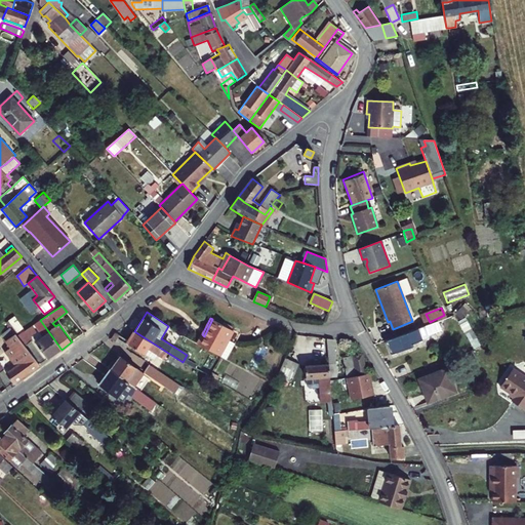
[(232,329),(212,319),(204,336),(202,334),(198,344),(226,358),(234,344),(228,339),(232,329)]
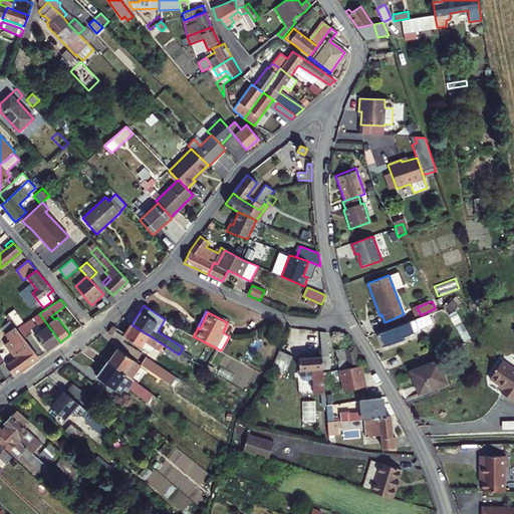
[(47,352),(60,342),(39,313),(34,317),(42,329),(35,334),(47,352)]
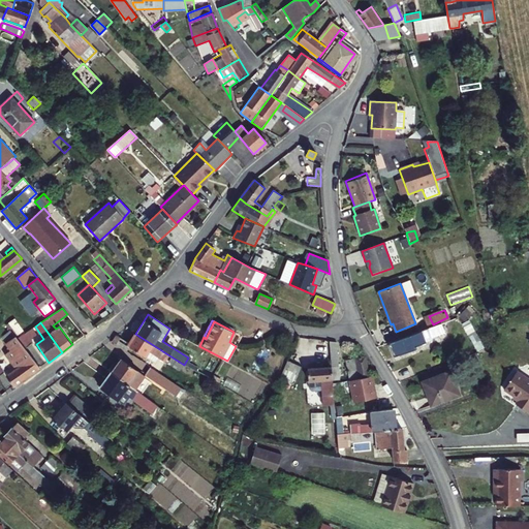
[(446,332),(443,322),(389,343),(394,356),(415,349),(414,346),(430,340),(431,338),(446,332)]
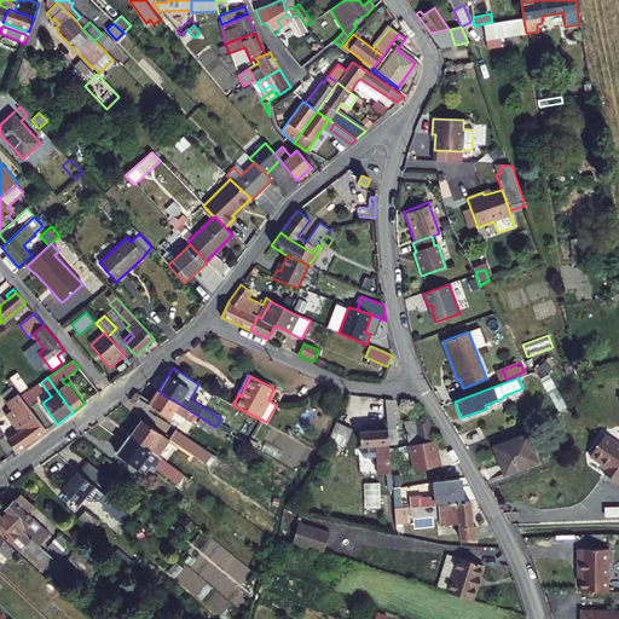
[(38,385),(21,397),(29,408),(36,401),(34,398),(42,392),(38,385)]
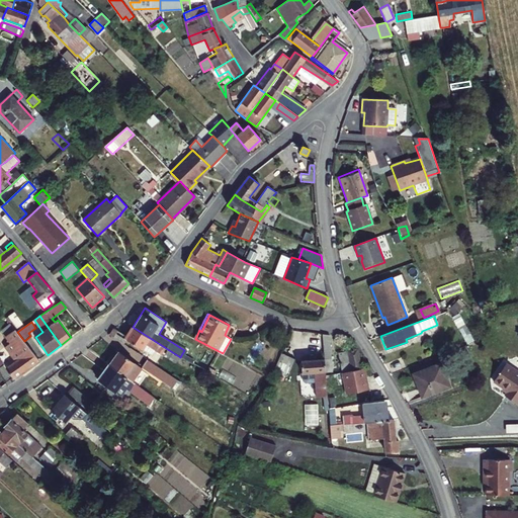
[(236,329),(229,325),(225,335),(231,339),(236,329)]
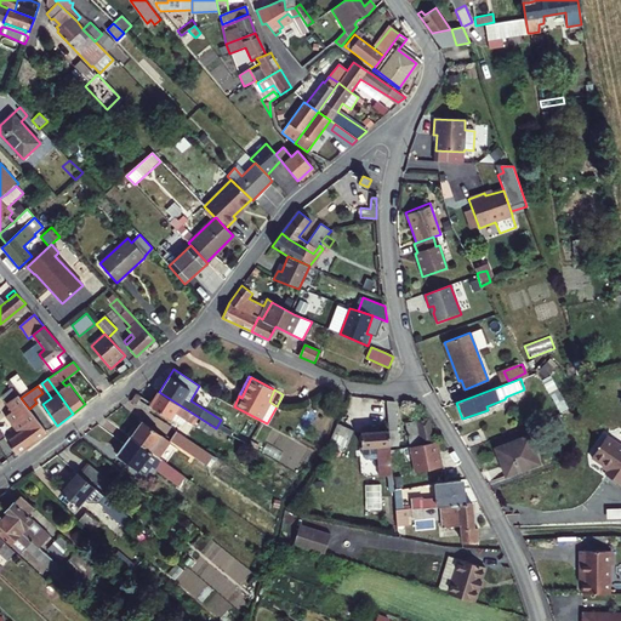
[(216,428),(159,392),(152,403),(138,394),(134,402),(149,412),(152,408),(171,419),(175,414),(211,436),(216,428)]
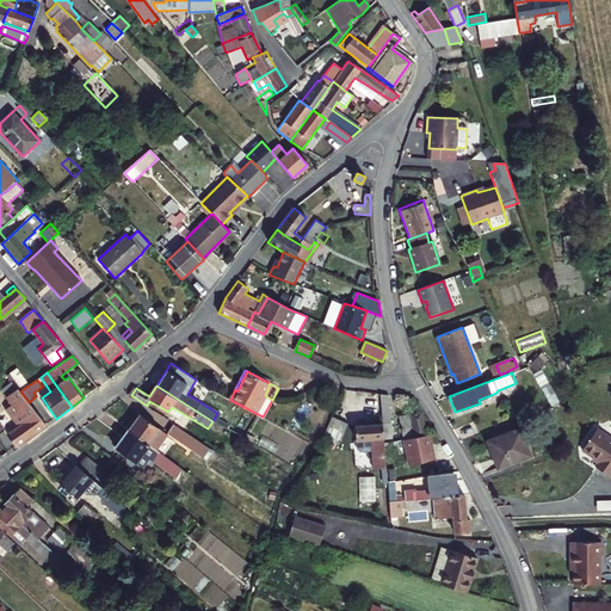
[(17,446),(47,425),(29,402),(18,388),(6,396),(13,405),(10,407),(20,424),(7,433),(17,446)]
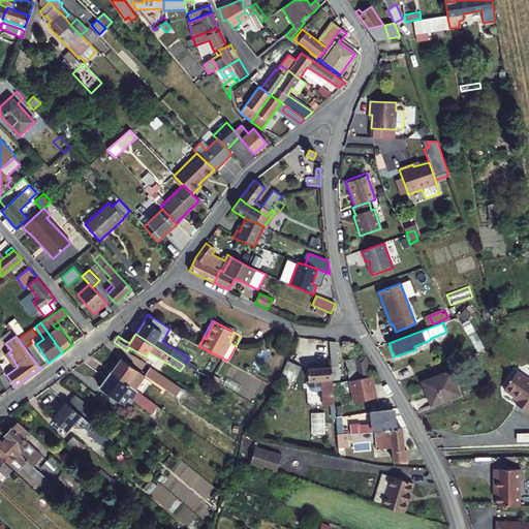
[(331,366),(332,380),(339,379),(336,342),(329,341),(331,366)]
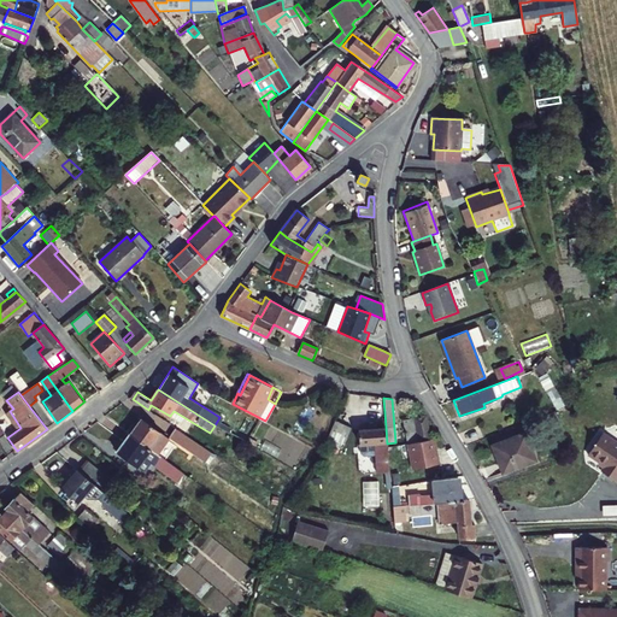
[(430,439),(425,416),(403,421),(407,444),(430,439)]
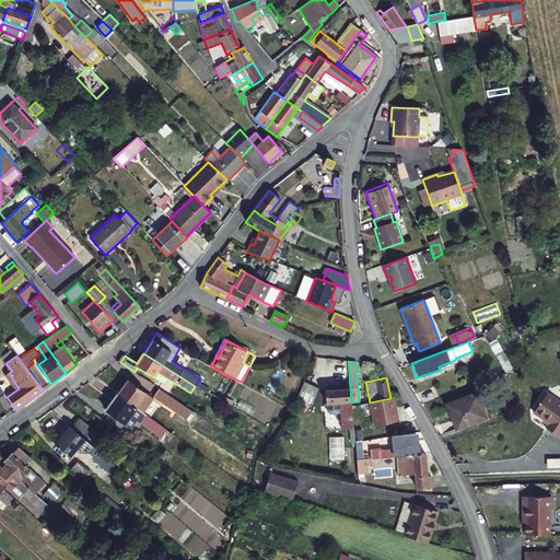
[(127,378),(117,394),(142,411),(143,412),(151,401),(142,396),(146,392),(127,378)]
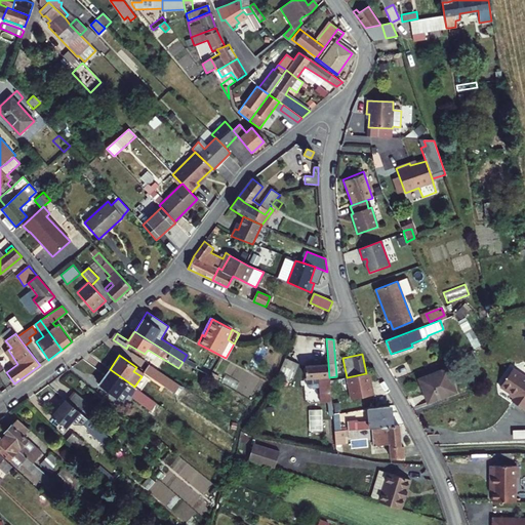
[(298,363),(285,358),(279,372),(292,377),(298,363)]
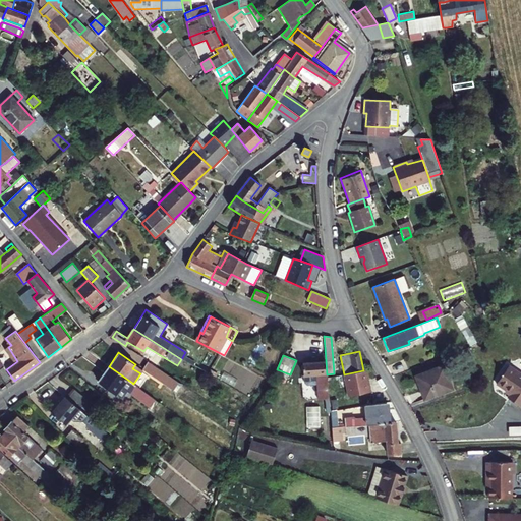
[(327,374),(326,360),(317,361),(315,357),(312,357),(311,361),(303,362),(304,374),(315,374),(317,399),(329,399),(327,374)]
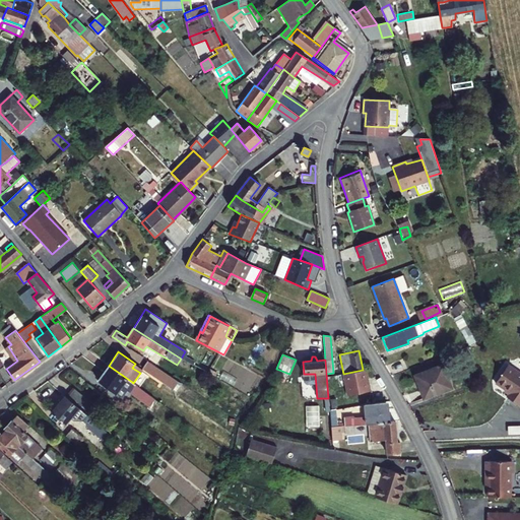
[(178,380),(147,361),(142,369),(172,389),(178,380)]
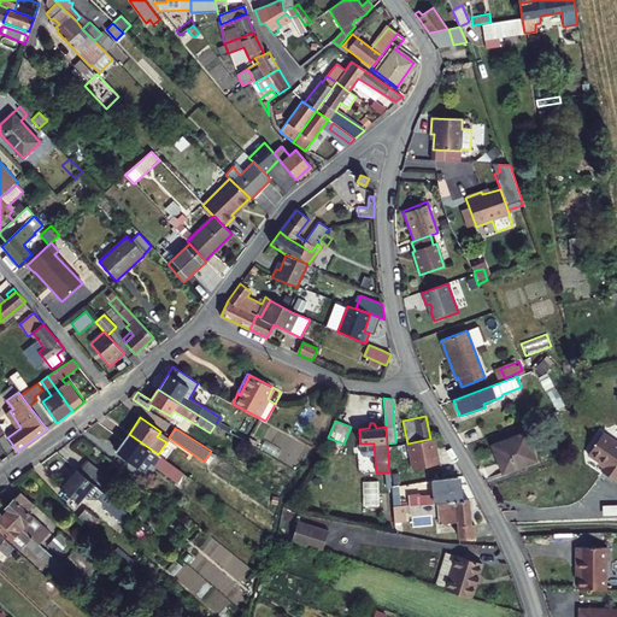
[(536,460),(526,433),(492,444),(503,472),(536,460)]
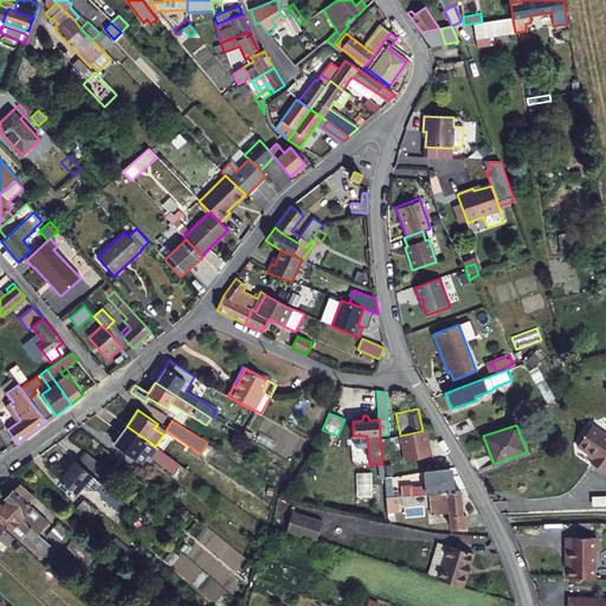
[(154,445),(127,426),(115,444),(136,459),(136,458),(142,463),(154,445)]
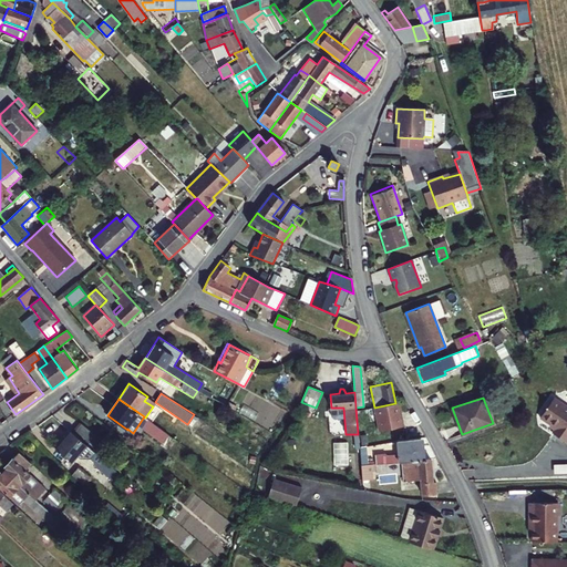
[(566,439),(566,409),(550,399),(538,419),(554,430),(550,434),(564,443),(566,439)]
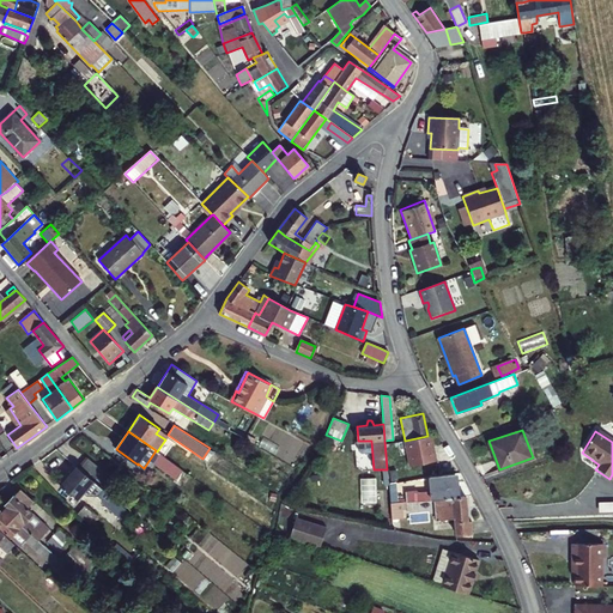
[(428,436),(405,441),(411,466),(437,460),(432,435),(428,436)]
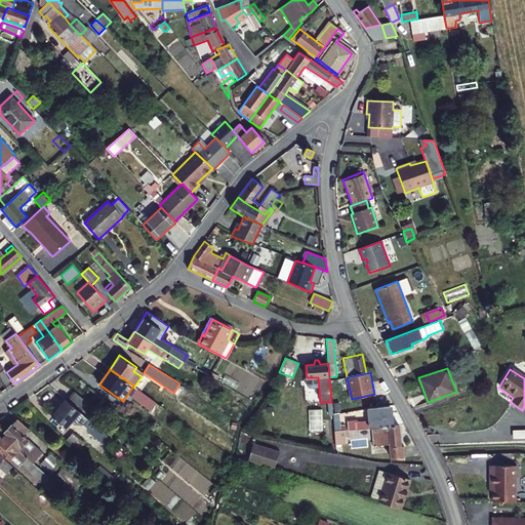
[(156,403),(136,389),(130,397),(150,410),(156,403)]
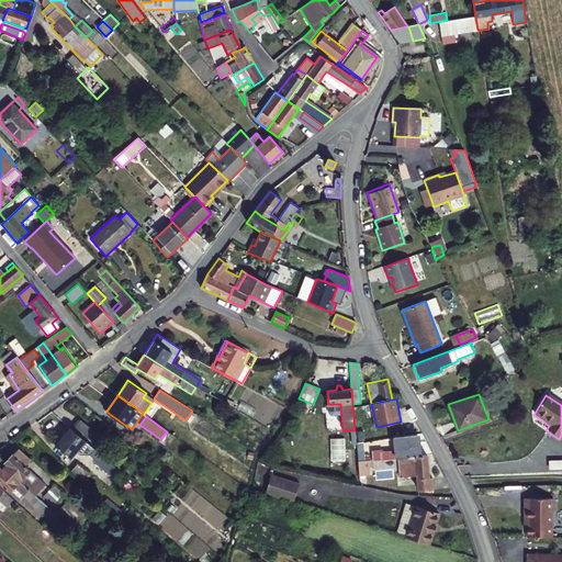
[(115,467),(69,427),(55,445),(71,459),(78,451),(80,453),(86,447),(91,451),(89,453),(94,459),(92,461),(112,478),(117,472),(113,469),(115,467)]
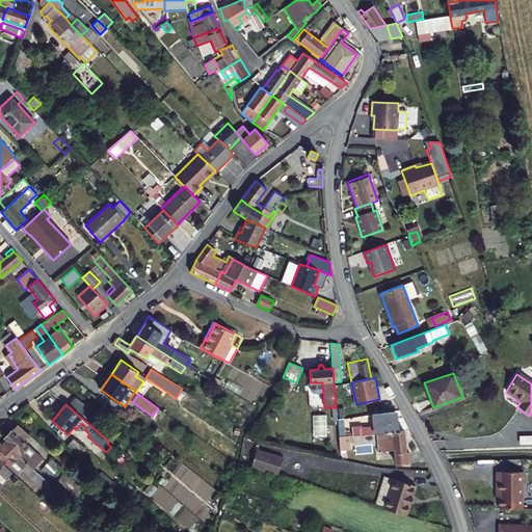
[(352,426),(352,435),(372,434),(378,433),(397,431),(395,411),(372,413),(373,426),(362,427),(362,425),(352,426)]
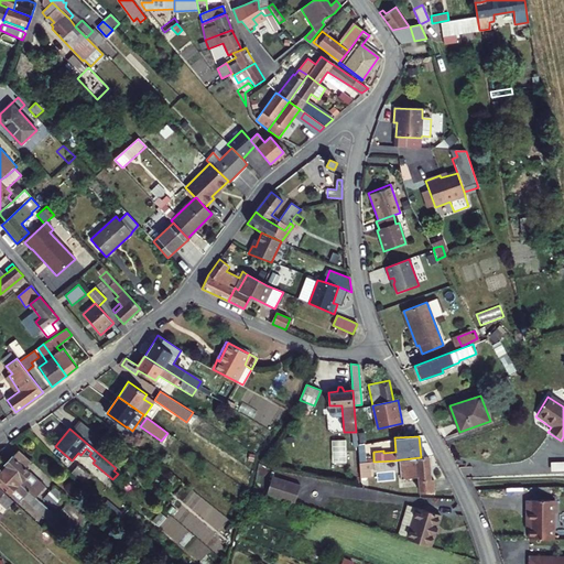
[(4,468),(35,497),(45,487),(24,468),(31,462),(18,449),(3,465),(6,467),(4,468)]
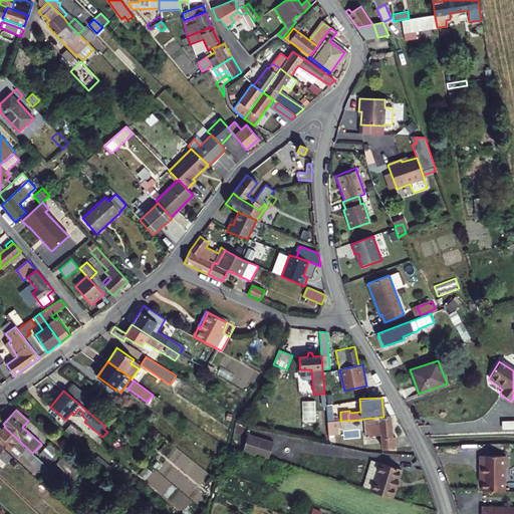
[(392,417),(383,417),(365,419),(366,436),(381,435),(382,449),(396,448),(395,437),(393,437),(392,417)]
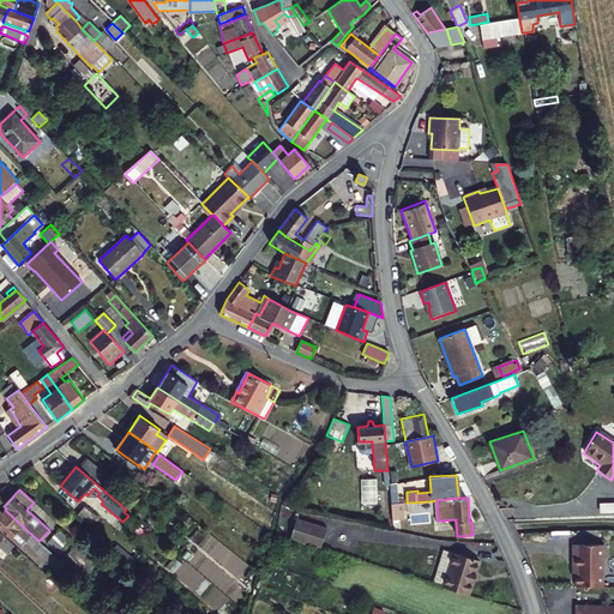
[(431,510),(429,501),(407,503),(391,504),(392,523),(399,523),(399,519),(403,519),(403,510),(408,510),(408,512),(431,510)]
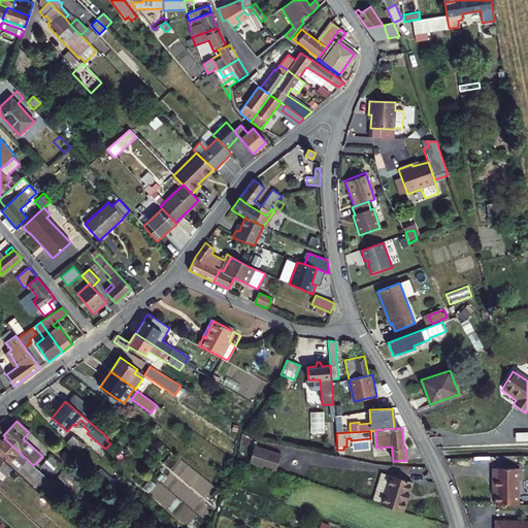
[(84,446),(72,436),(68,442),(78,452),(84,446)]
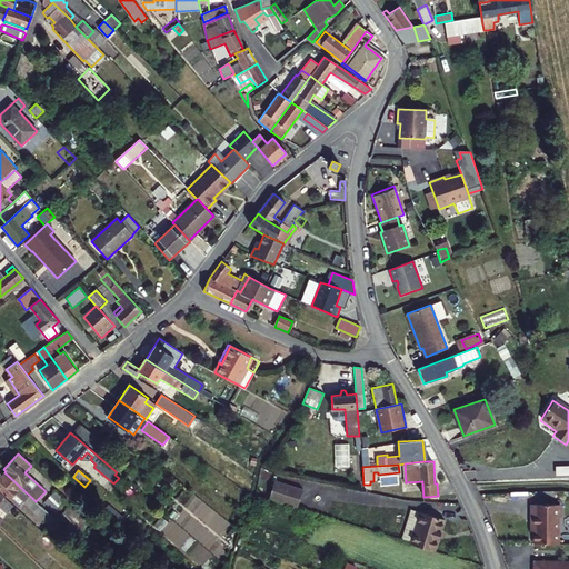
[(51,515),(36,501),(5,472),(2,475),(0,472),(0,490),(18,508),(23,502),(45,521),(51,515)]
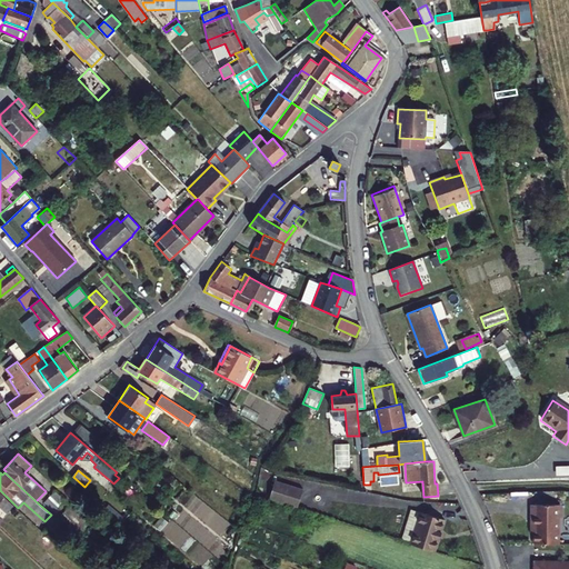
[(301,493),(273,485),(268,503),(296,512),(301,493)]
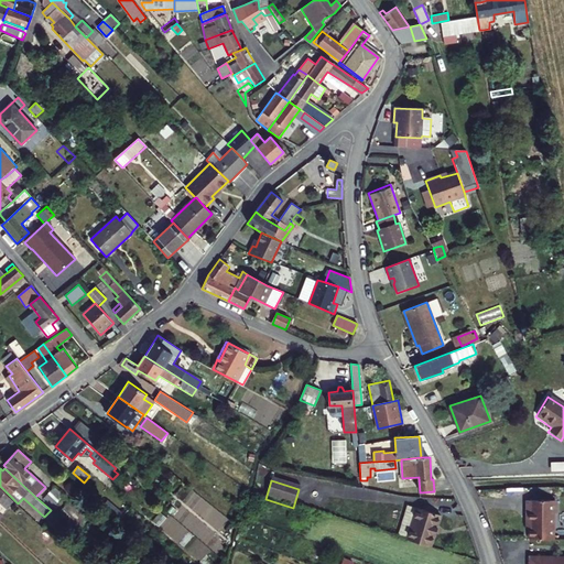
[(64,495),(55,487),(45,498),(54,506),(64,495)]
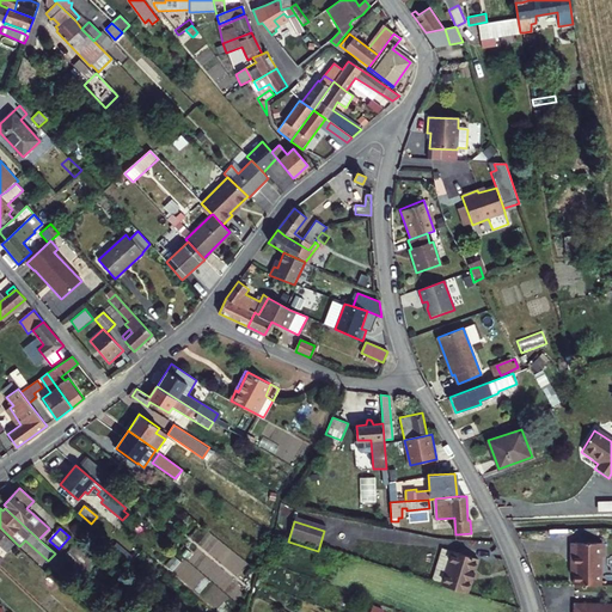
[(0,545),(7,552),(14,544),(0,530),(0,545)]
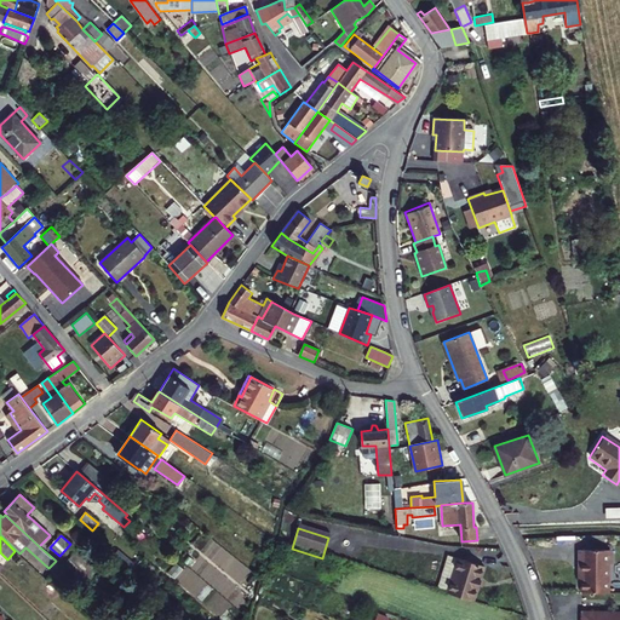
[(96,569),(76,551),(62,568),(81,585),(96,569)]
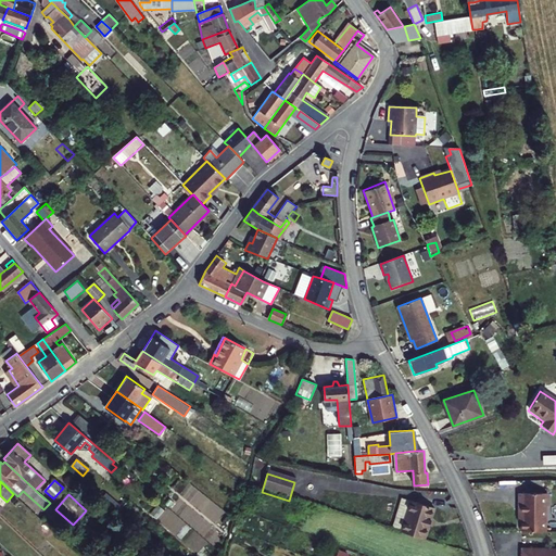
[(546,531),(546,494),(519,494),(519,506),(522,506),(521,531),(546,531)]
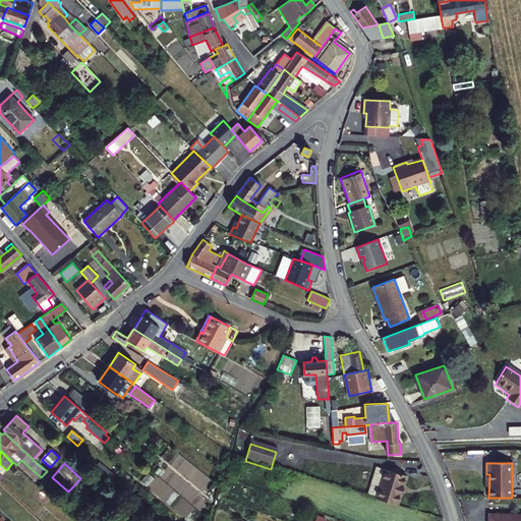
[(404,476),(373,466),(365,495),(373,497),(373,499),(396,505),(404,476)]
